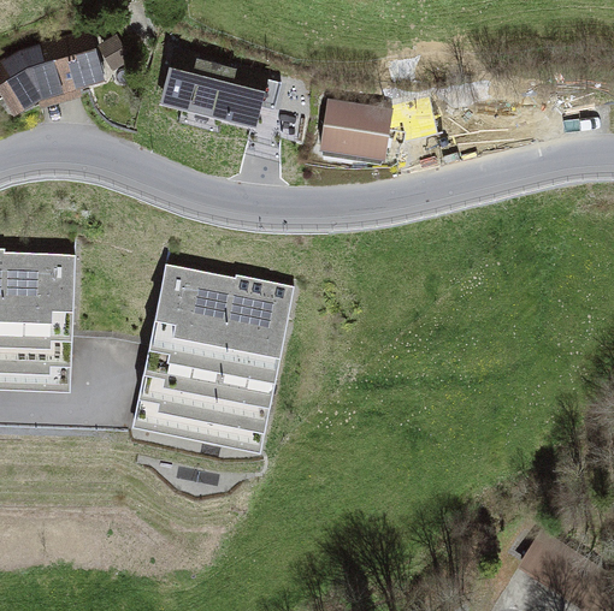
[(99,31),(0,63),(0,66),(15,113),(114,82),(99,31)]
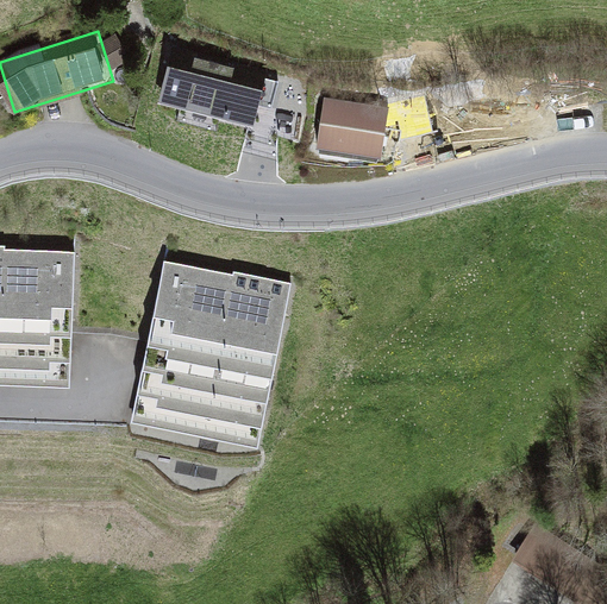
[(270,69),(180,46),(162,108),(255,133),(270,69)]
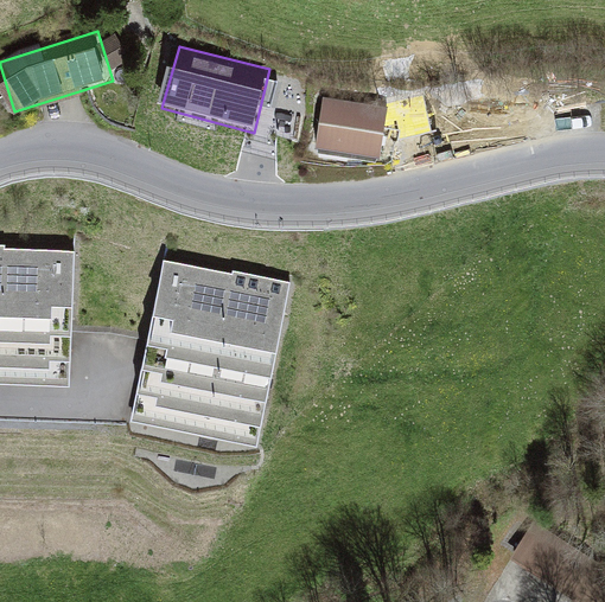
[(394,103),(328,93),(320,142),(387,154),(394,103)]
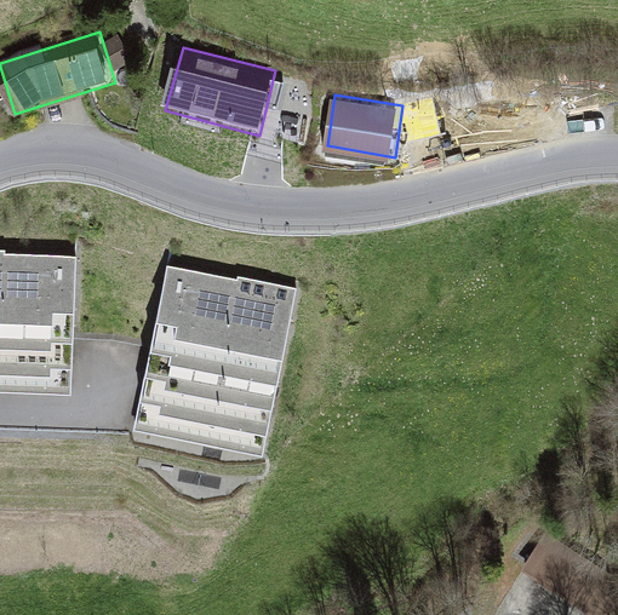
[(73,253),(0,249),(0,383),(66,386),(73,253)]
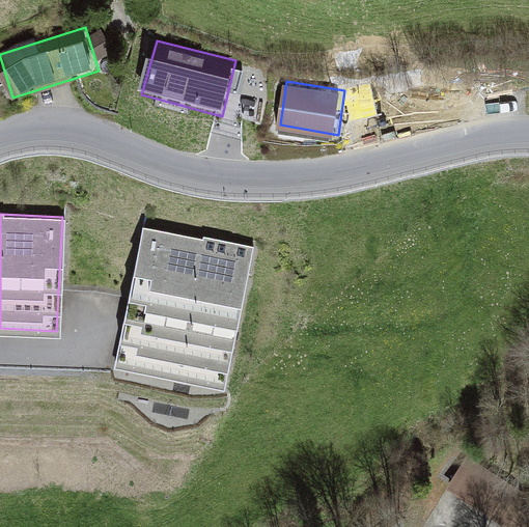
[(251,249),(143,226),(114,365),(222,388),(251,249)]
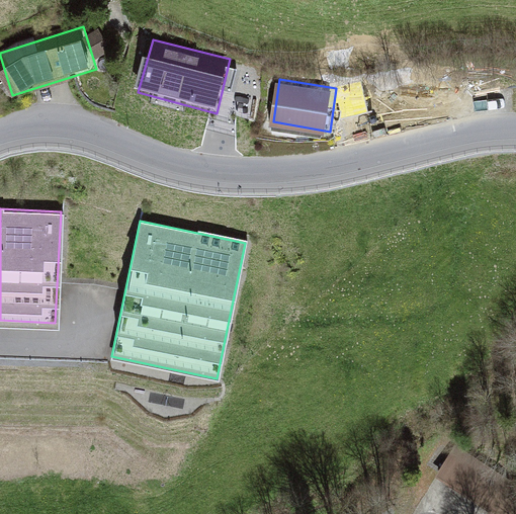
[(515,513),(515,484),(453,443),(436,468),(506,513),(515,513)]
